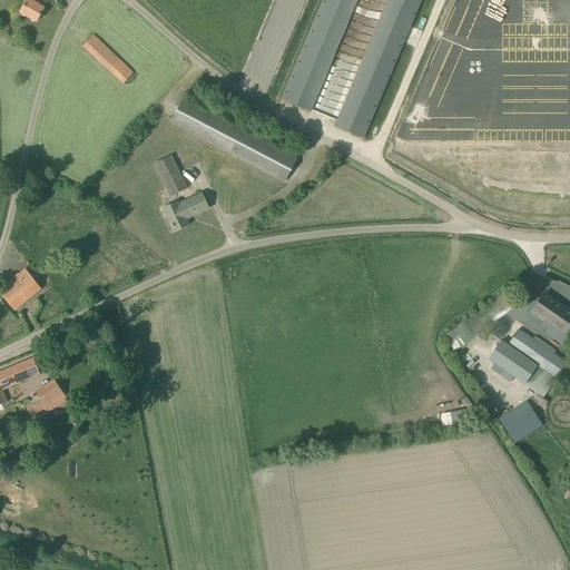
[(27,0),(20,12),(36,21),(43,8),(38,3),(39,0),(27,0)]
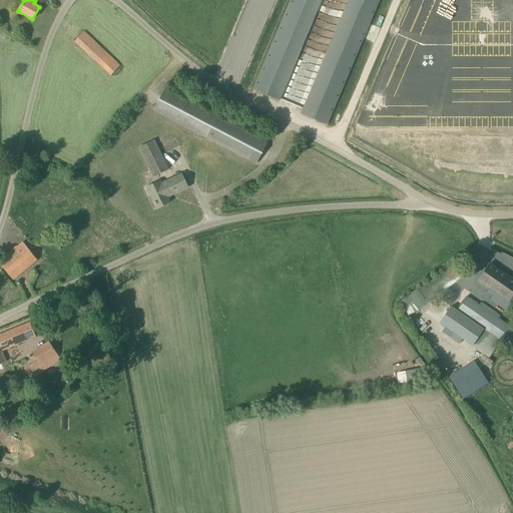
[(291,0),(253,89),(280,100),(321,0),(291,0)]
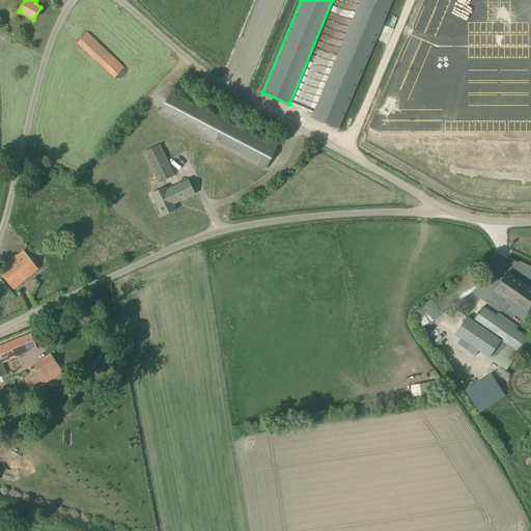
[(338,129),(390,0),(359,0),(311,118),(338,129)]
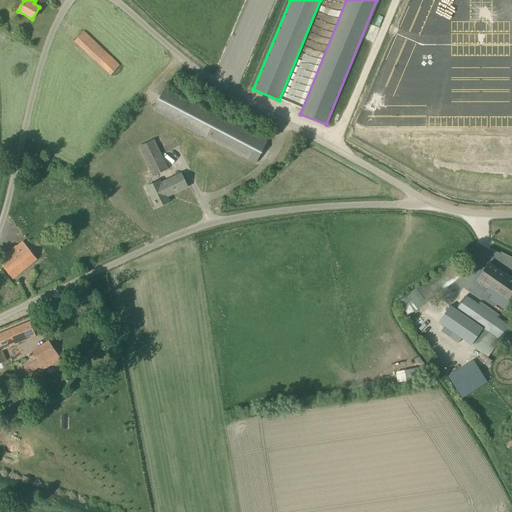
[(111,75),(114,71),(116,73),(120,69),(118,67),(119,66),(83,32),(74,41),(111,75)]
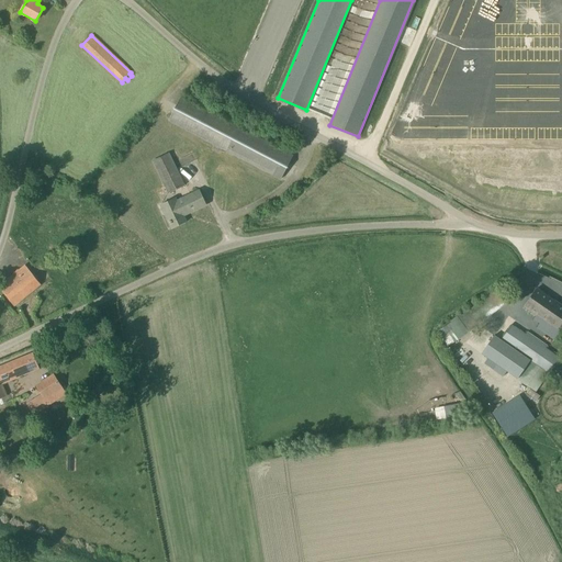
[(180,98),(169,120),(281,179),(293,157),(180,98)]
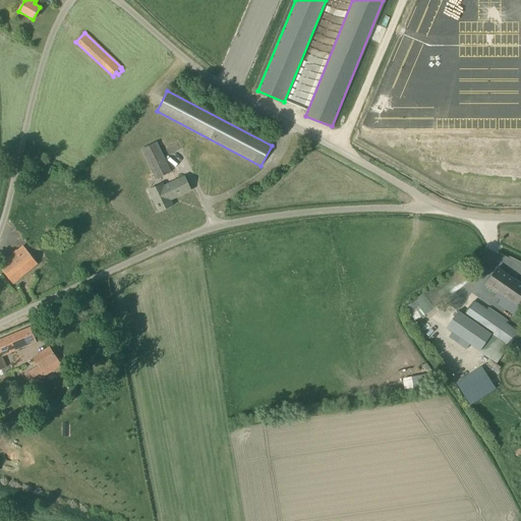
[(156,180),(171,173),(157,141),(141,149),(156,180)]
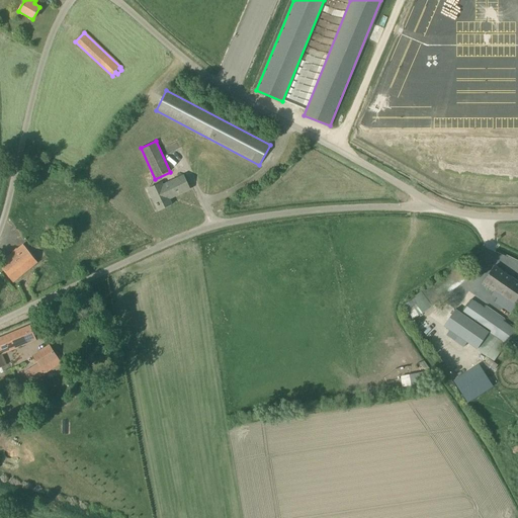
[(190,189),(185,180),(183,175),(163,184),(162,182),(148,188),(158,210),(172,204),(169,198),(190,189)]
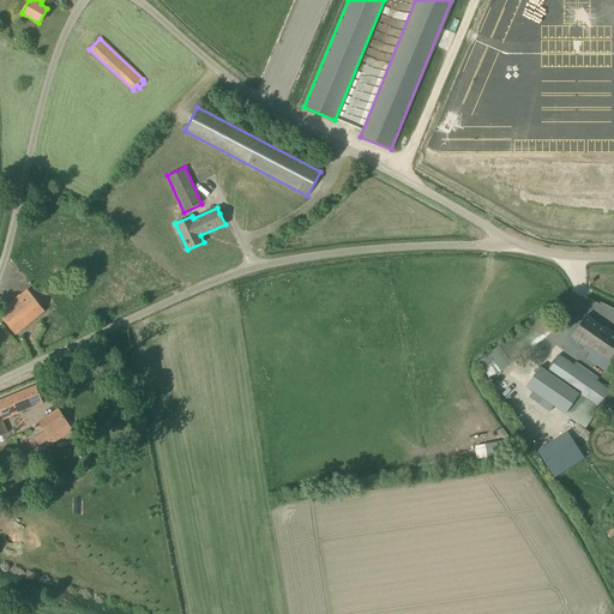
[(43,311),(28,292),(22,296),(19,295),(16,299),(17,300),(0,313),(0,314),(16,333),(43,311)]
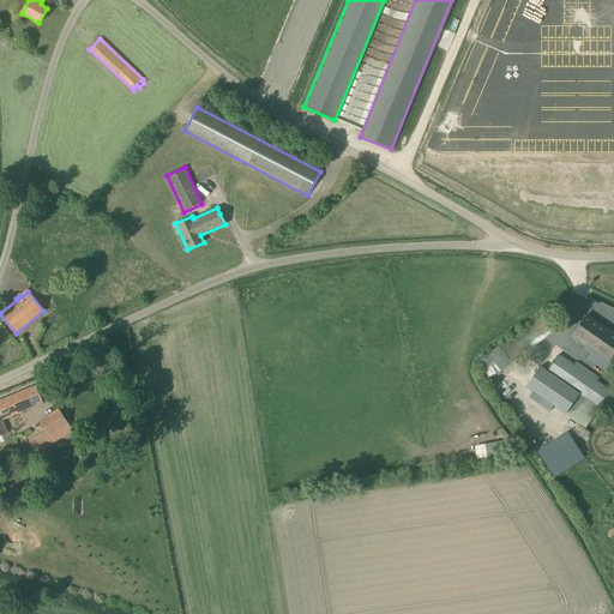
[(613,360),(613,356),(613,336),(606,331),(607,330),(587,315),(572,336),(594,350),(595,348),(613,360)]
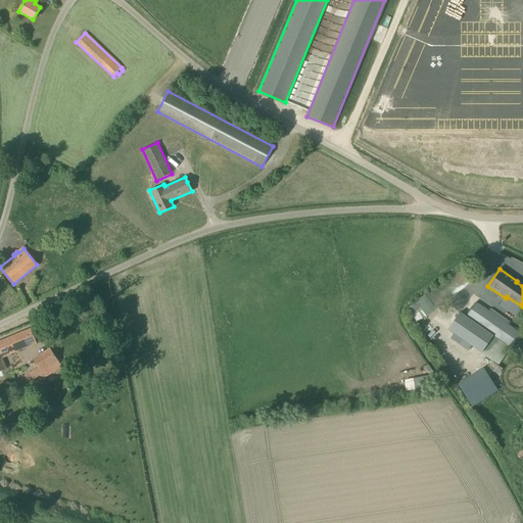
[(444,302),(477,278),(471,270),(438,294),(444,302)]
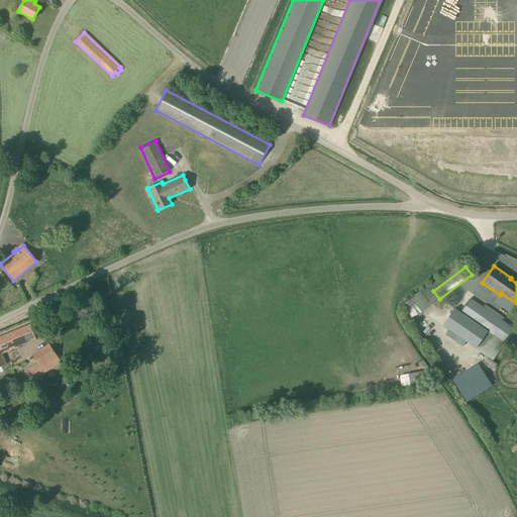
[(461,313),(488,331),(505,343),(514,349),(516,344),(516,331),(503,322),(471,300),(461,313)]
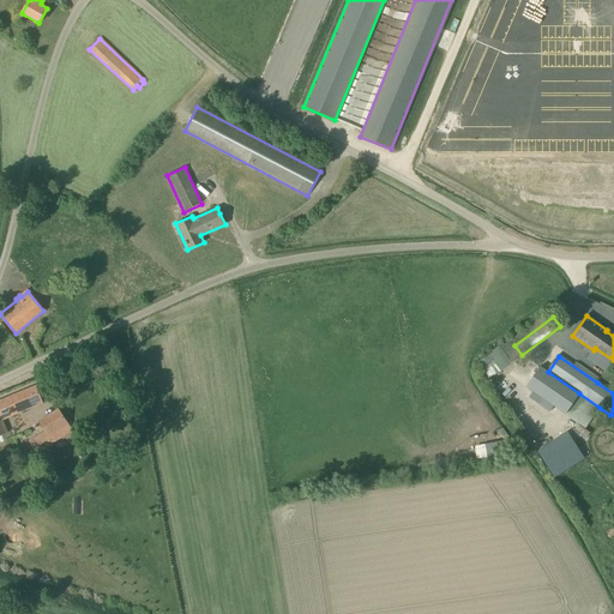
[(525,387),(542,398),(537,404),(549,413),(553,407),(565,415),(579,393),(548,372),(540,367),(525,387)]
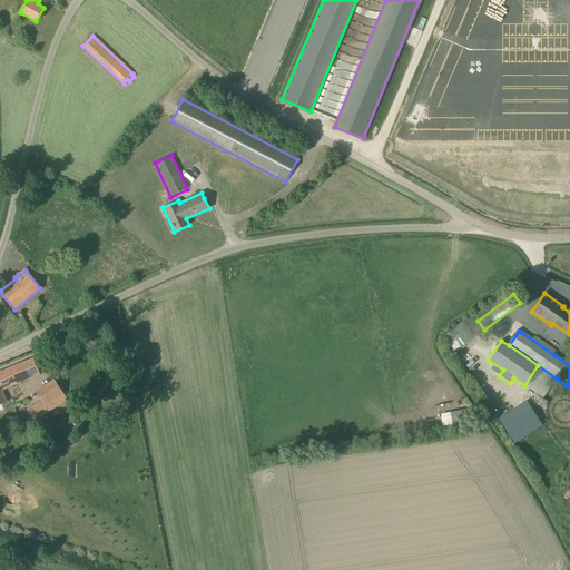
[(0,403),(6,401),(1,390),(40,375),(33,359),(0,372),(0,403)]
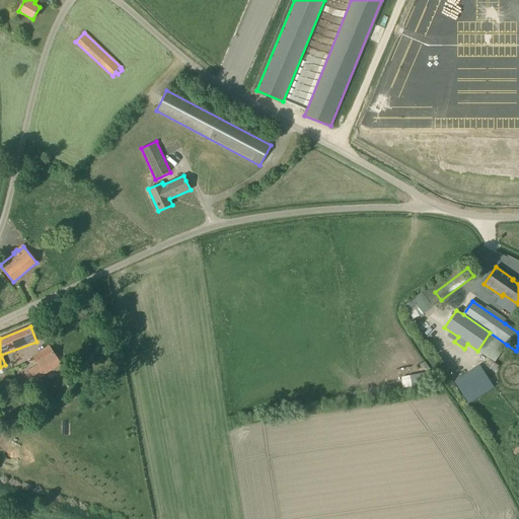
[(45,375),(61,364),(50,346),(32,357),(39,365),(44,373),(45,375)]
